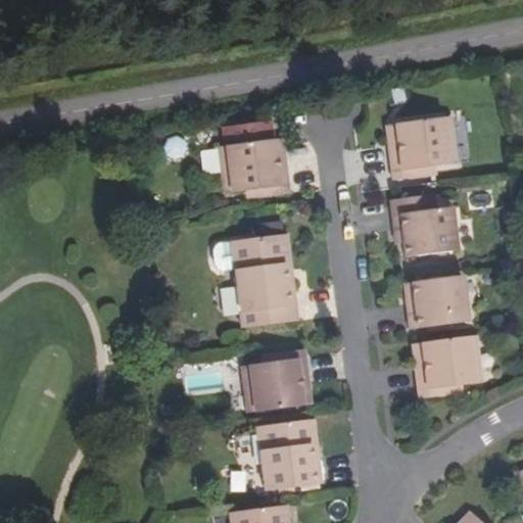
[(453,143),(449,117),(441,120),(445,144),(453,143)]
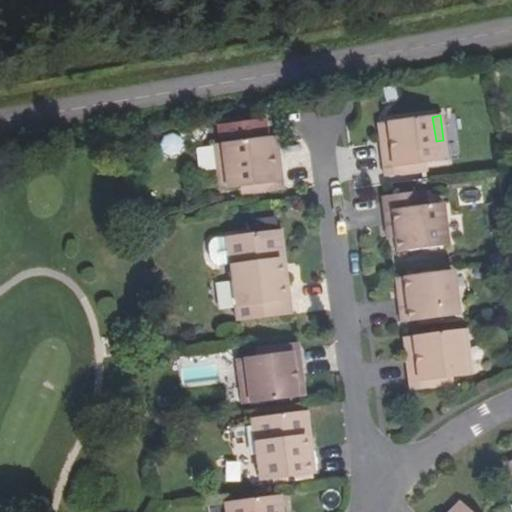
[(436,141),(432,117),(386,122),(389,142),(380,143),(383,168),(427,163),(446,160),(443,140),(436,141)]
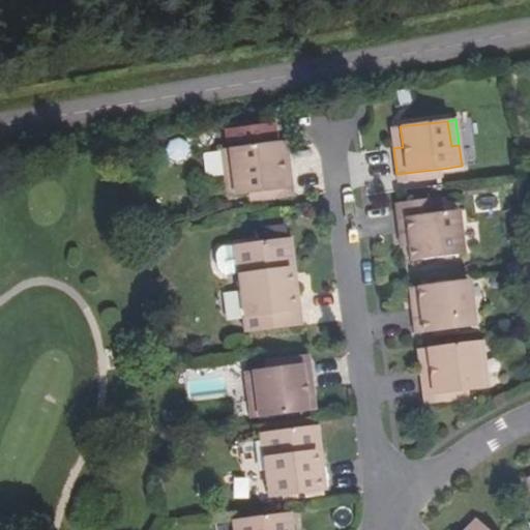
[(403,147),(400,126),(391,127),(393,148),(403,147)]
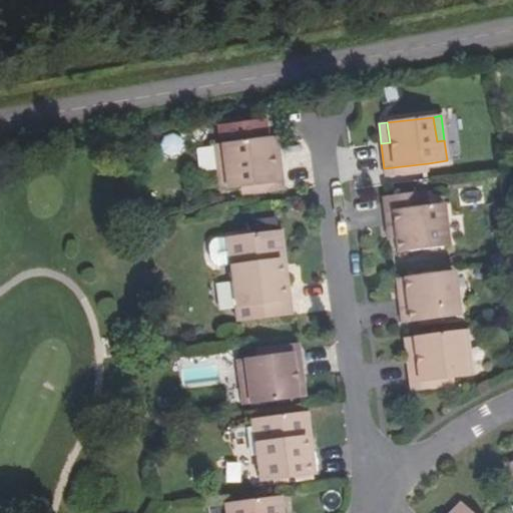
[(267,137),(269,157),(279,156),(276,136),(267,137)]
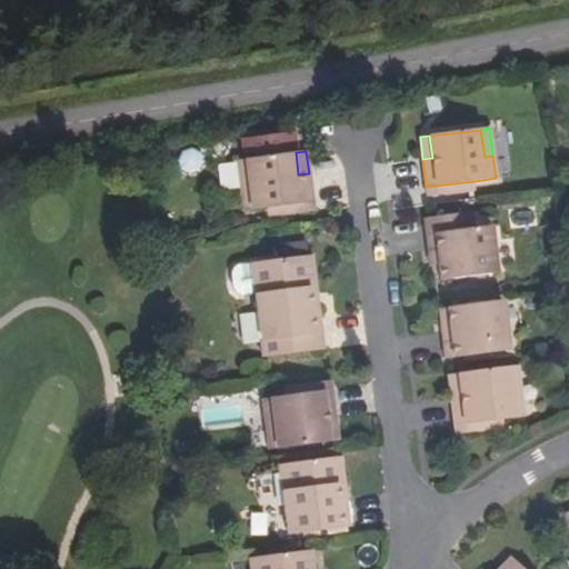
[(241,209),(262,207),(312,200),(309,173),(298,175),(296,152),(245,159),(249,187),(238,188),(241,209)]
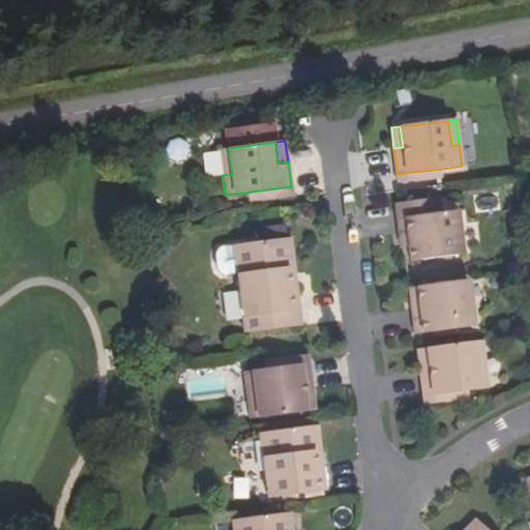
[(222,175),(232,174),(228,148),(219,150),(222,175)]
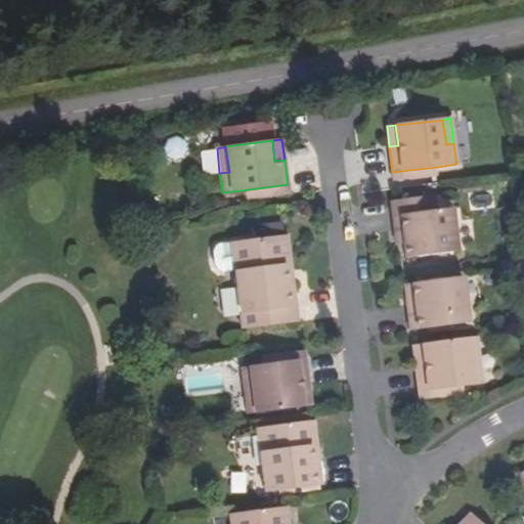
[(437,167),(392,172),(393,181),(438,176),(437,167)]
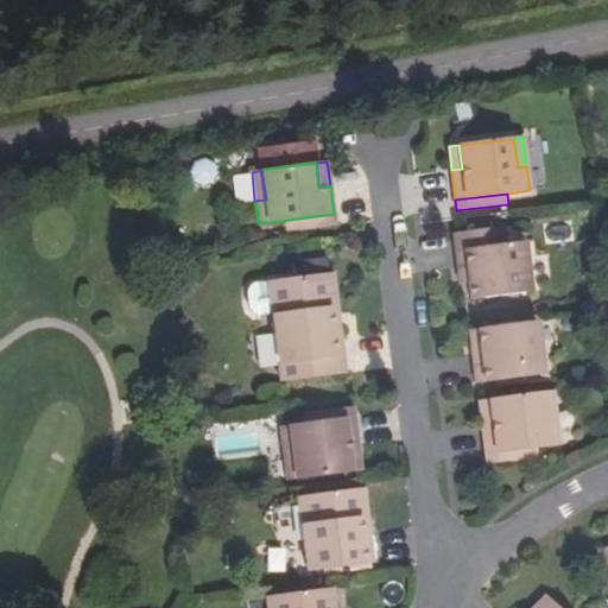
[(335,223),(334,214),(280,221),(282,232),(335,223)]
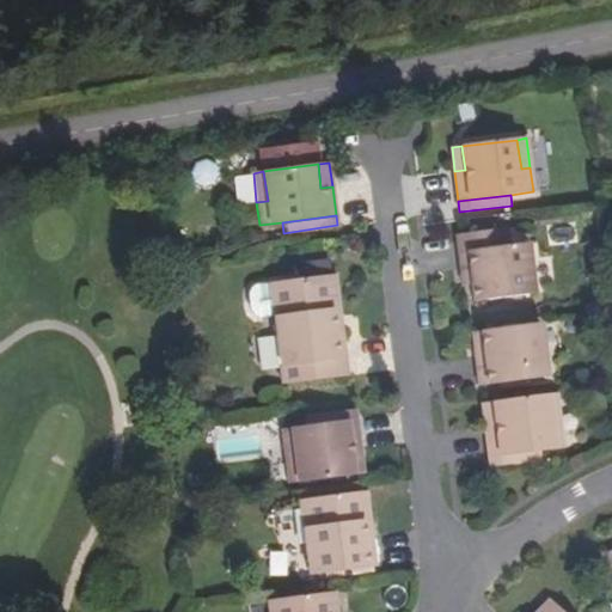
[(508,230),(456,237),(460,271),(469,270),(471,286),(473,303),(534,294),(527,245),(510,246),(508,230)]
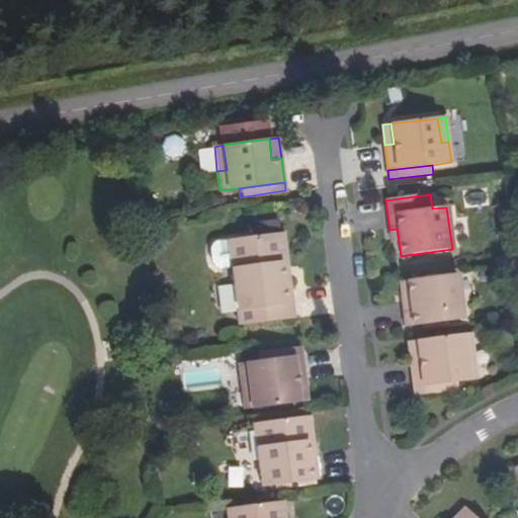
[(397,229),(390,230),(392,243),(399,242),(397,229)]
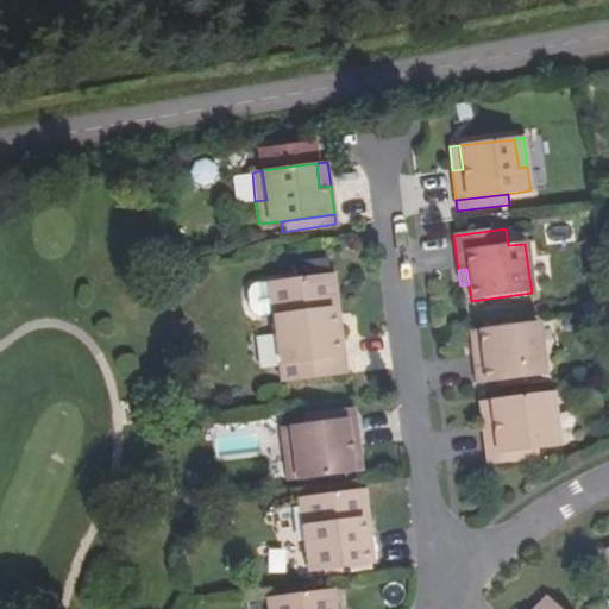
[(325,276),(333,343),(343,341),(334,275),(325,276)]
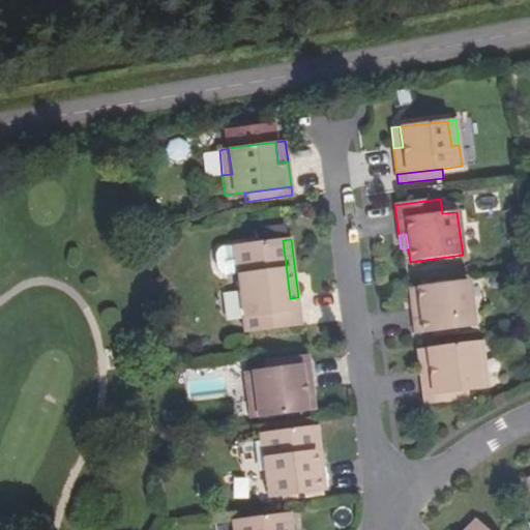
[(298,297),(290,298),(283,240),(234,246),(237,274),(244,332),(302,325),(298,297)]
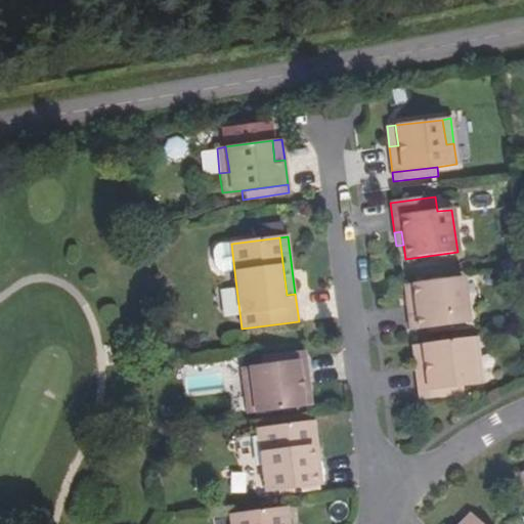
[(234,271),(231,244),(221,245),(216,247),(213,251),(213,255),(214,265),(216,269),(219,272),(224,273),(234,271)]
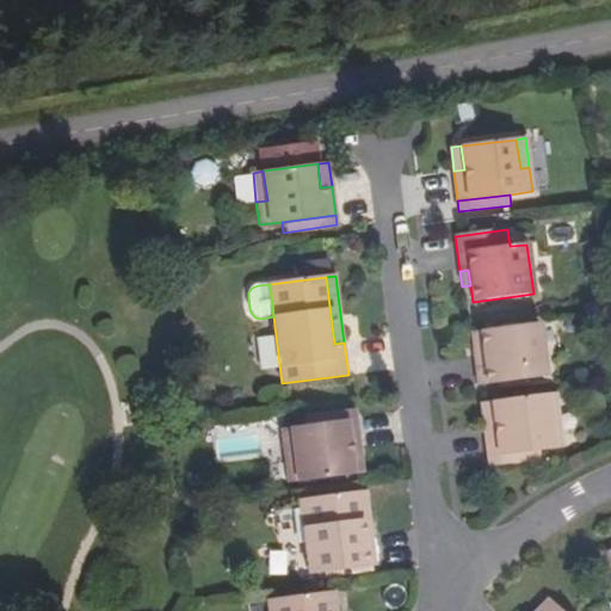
[(483,357),(474,358),(479,387),(547,378),(539,325),(481,332),(483,357)]
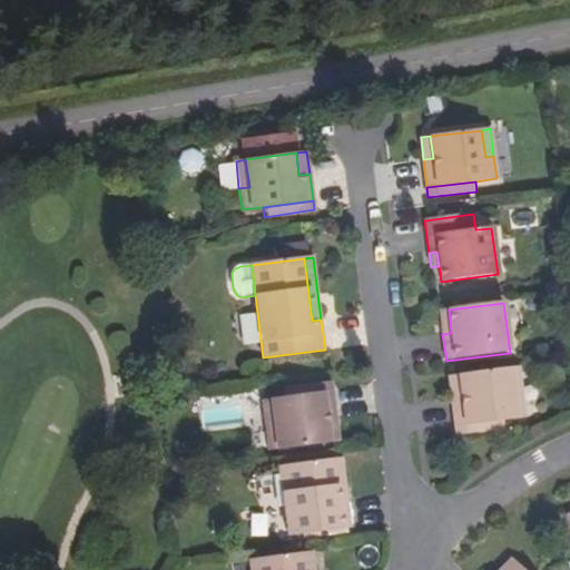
[(451,333),(449,310),(440,312),(442,334),(451,333)]
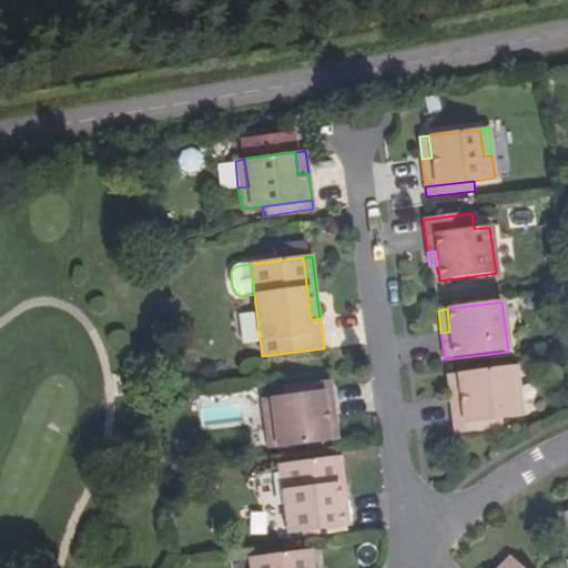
[(511,394),(520,394),(516,366),(507,367),(511,394)]
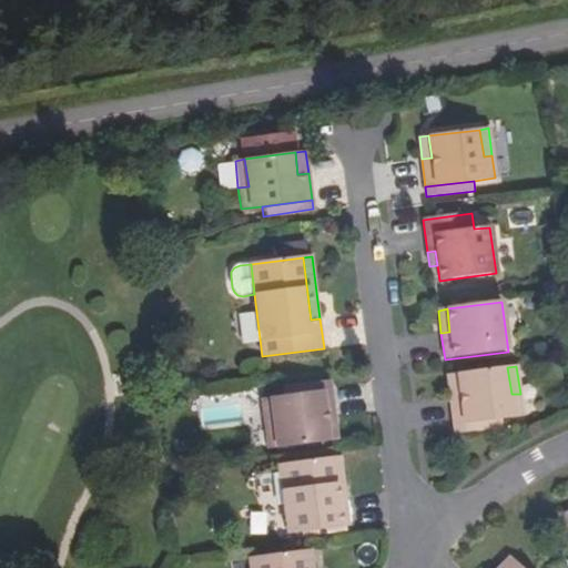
[(501,418),(523,415),(520,394),(511,394),(507,367),(457,374),(459,396),(449,397),(453,424),(501,418)]
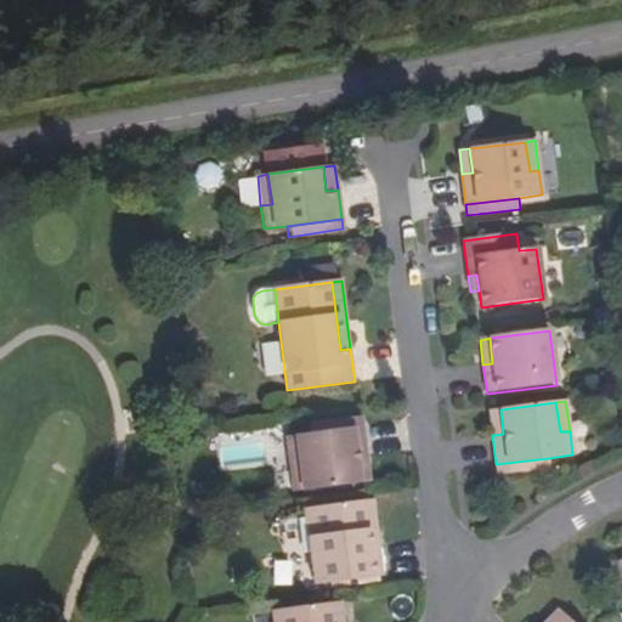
[(503,434),(501,410),(488,411),(492,435),(503,434)]
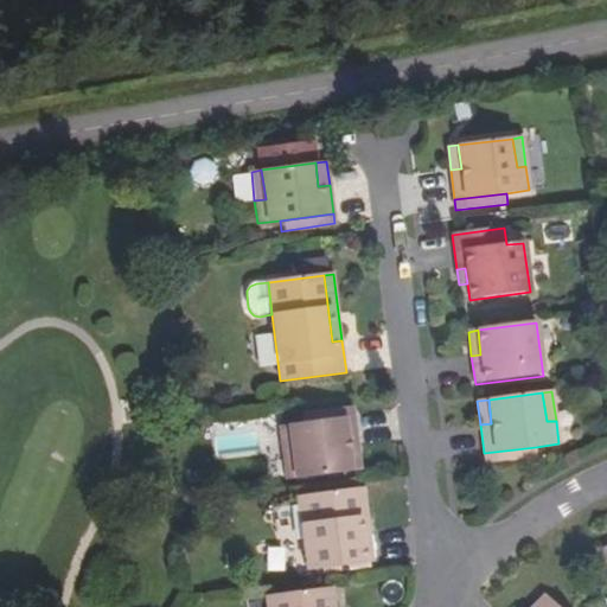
[(300,414),(301,423),(353,417),(352,407),(300,414)]
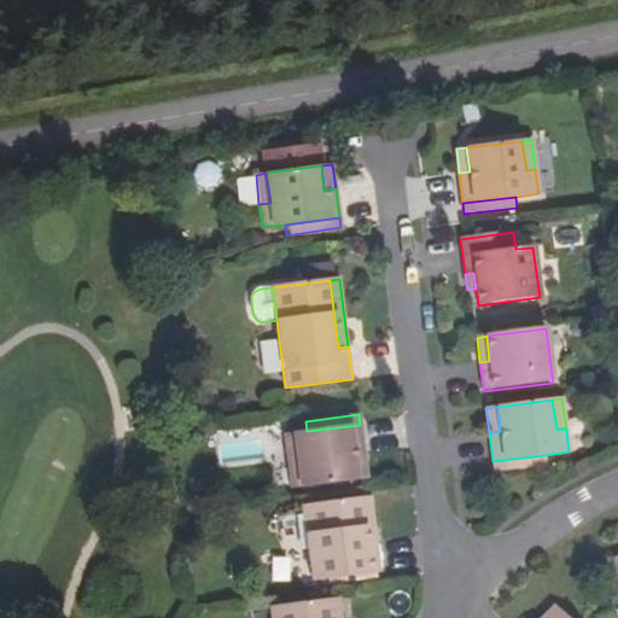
[(301,487),(356,481),(353,455),(365,454),(360,425),(307,431),(285,435),(287,459),(297,458),(301,487)]
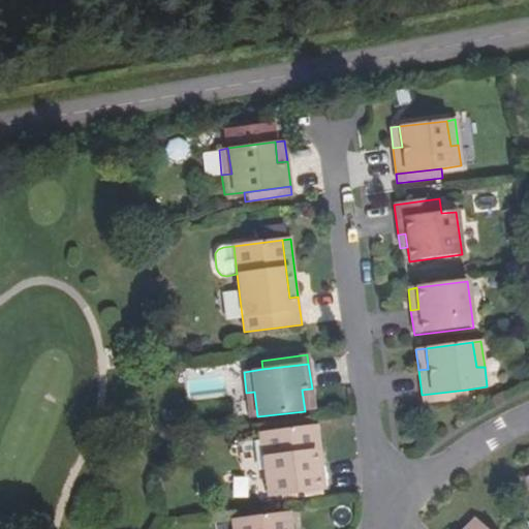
[(312,389),(302,390),(305,411),(315,409),(312,389)]
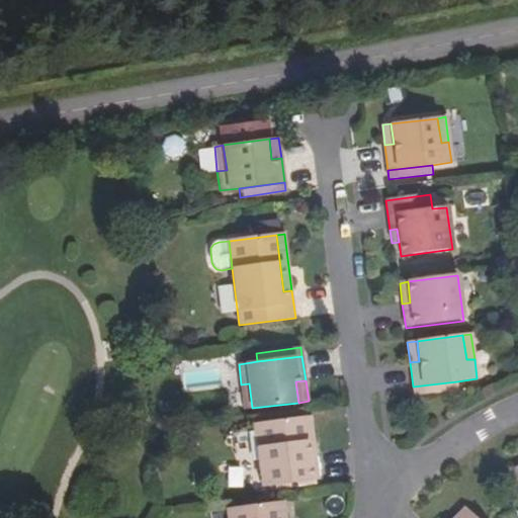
[(457,381),(413,386),(414,396),(458,391),(457,381)]
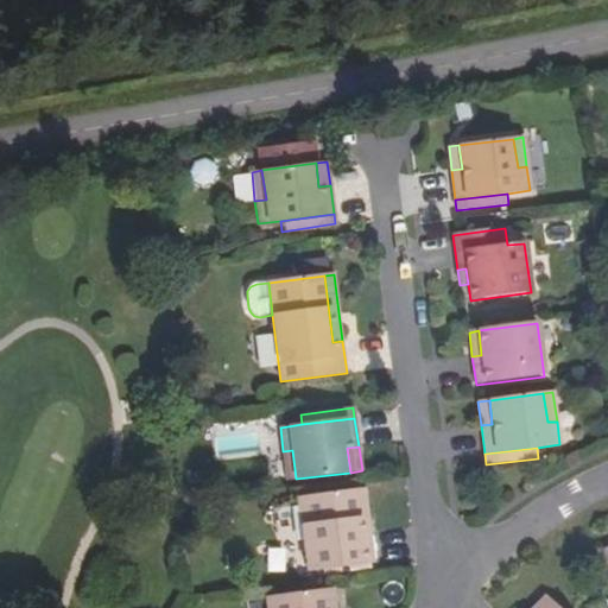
[(292,450),(283,451),(286,480),(296,479),(292,450)]
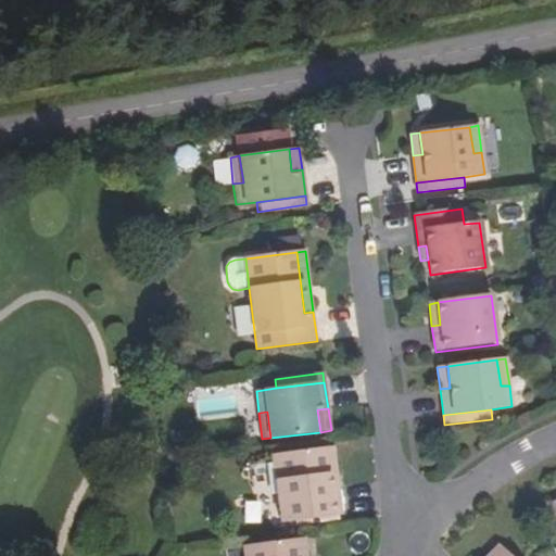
[(325,449),(330,489),(338,488),(332,447),(325,449)]
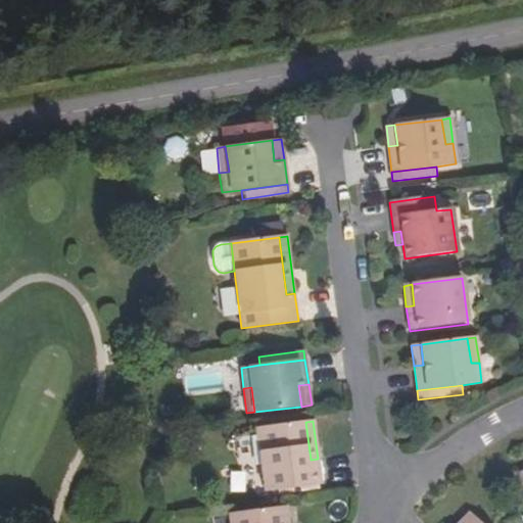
[(318,459),(311,460),(305,422),(255,428),(265,492),(322,484),(318,459)]
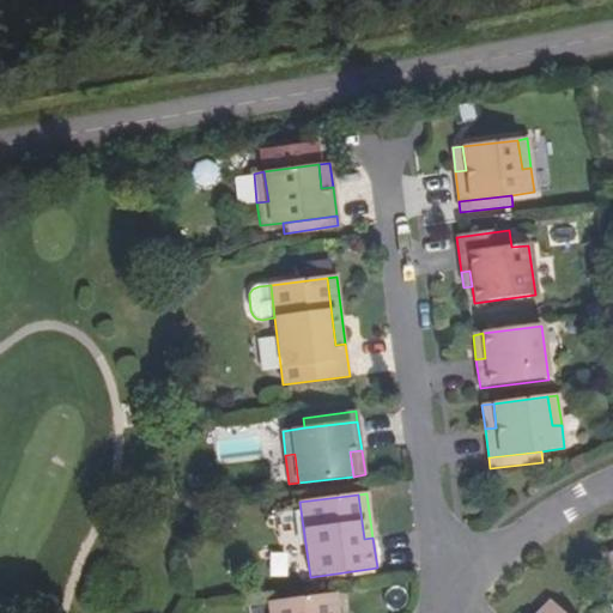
[(328,612),(326,595),(269,602),(269,612),(328,612)]
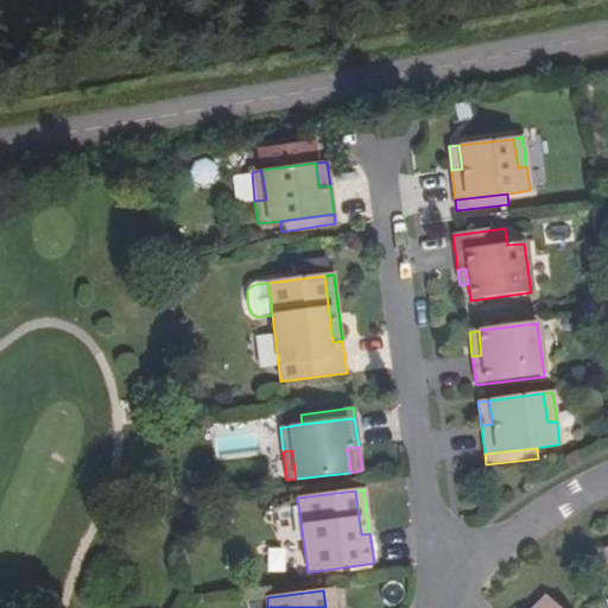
[(323,590),(325,607),(335,607),(333,590),(323,590)]
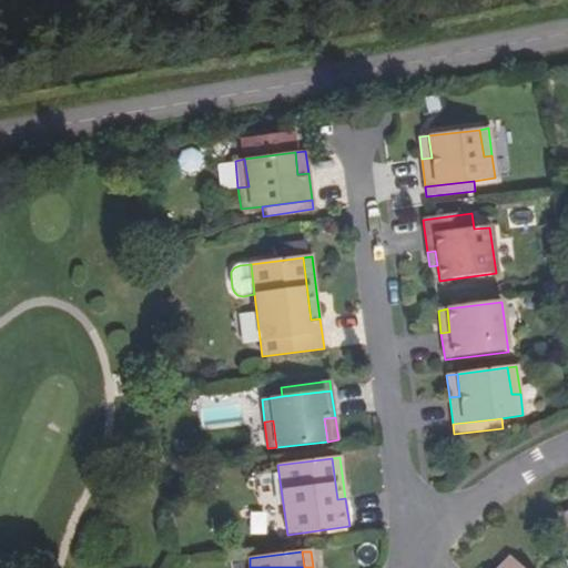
[(510,567),(516,564),(509,557),(498,567),(510,567)]
